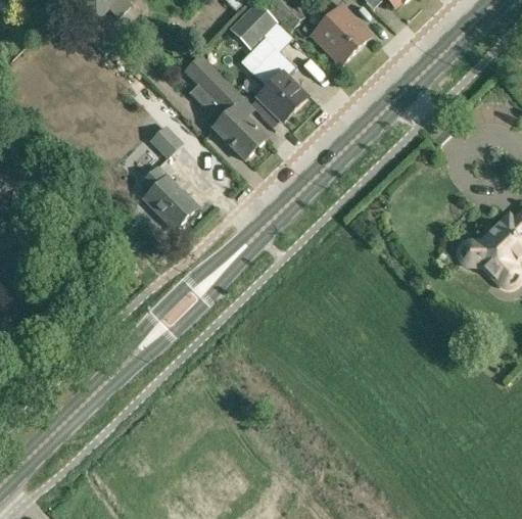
[(132,4),(127,0),(78,0),(77,1),(95,20),(108,8),(117,17),(132,4)]
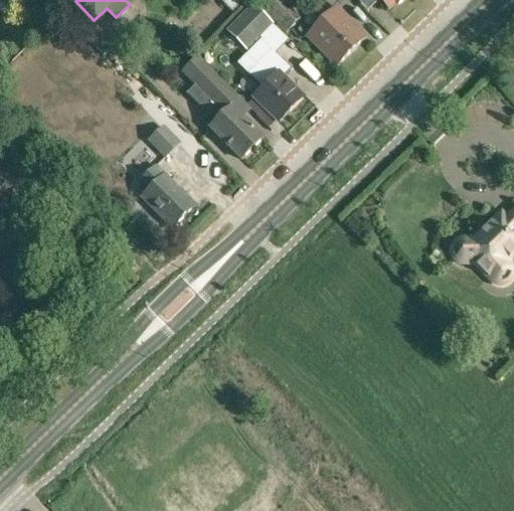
[(288,28),(301,15),(285,0),(266,0),(263,3),(288,28)]
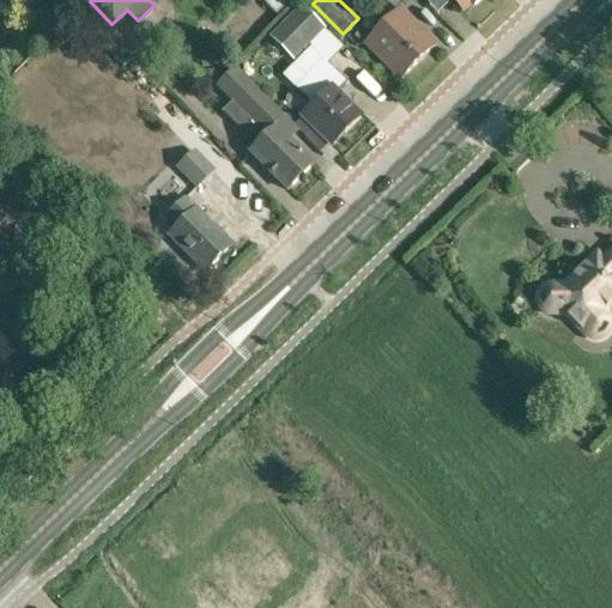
[(297,2),(284,14),(267,31),(291,56),(308,40),(308,38),(321,28),(297,2)]
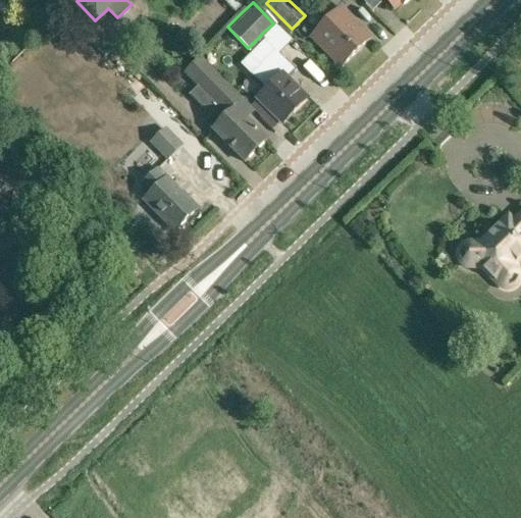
[(341,63),(370,34),(341,5),(311,35),(341,63)]
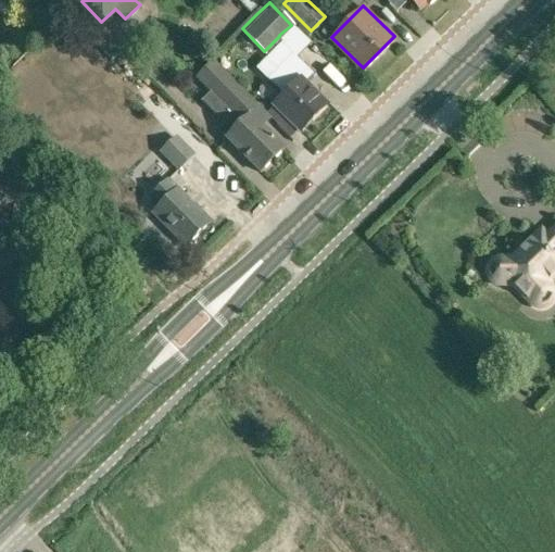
[(287,89),(284,92),(275,102),(301,129),(325,104),(303,83),(313,73),(292,52),(292,51),(281,41),(260,62),(287,89)]
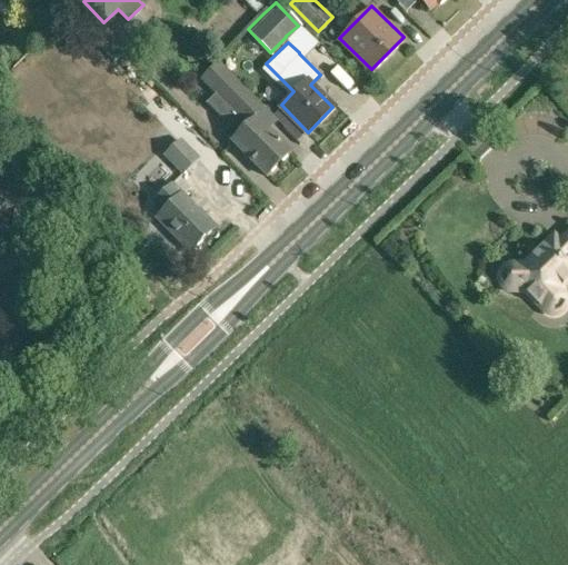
[(266,174),(290,150),(261,121),(270,112),(222,65),(212,75),(207,80),(241,115),(232,122),(241,130),(232,140),(266,174)]
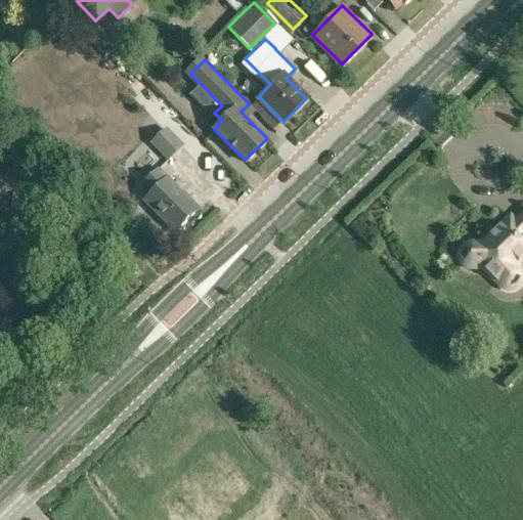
[(180,143),(164,128),(150,141),(167,157),(180,143)]
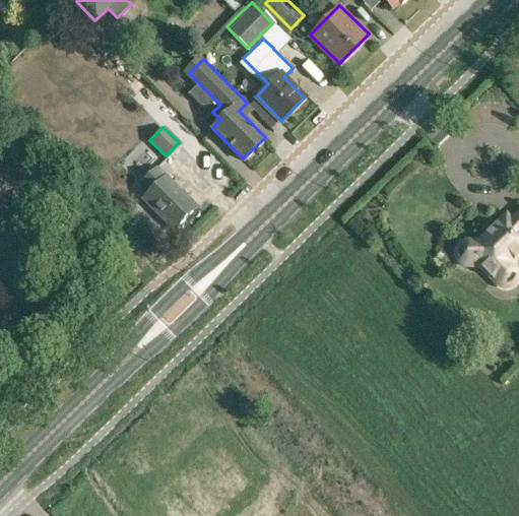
[(173,229),(196,206),(195,205),(194,205),(155,167),(139,182),(148,191),(142,198),(172,228),(173,229)]
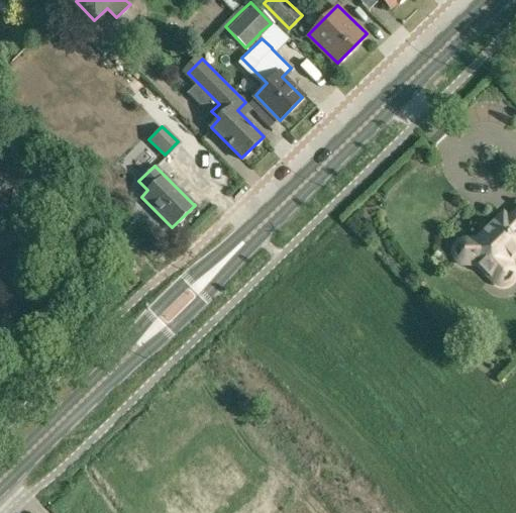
[(481,233),(477,238),(465,238),(460,238),(456,241),(454,244),(453,249),(454,253),(456,258),(460,260),(465,261),(476,261),(494,279),(501,282),(502,282),(509,280),(510,279),(513,272),(513,271),(510,263),(506,260),(507,259),(515,249),(515,209),(507,218),(502,212),(495,220),(493,218),(480,231),(481,233)]
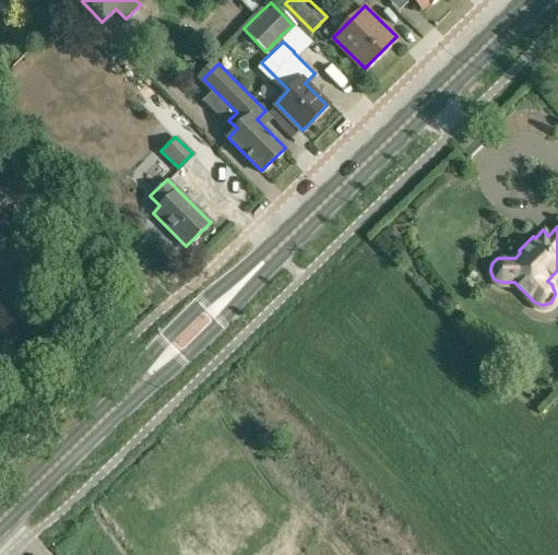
All buildings are outlined.
